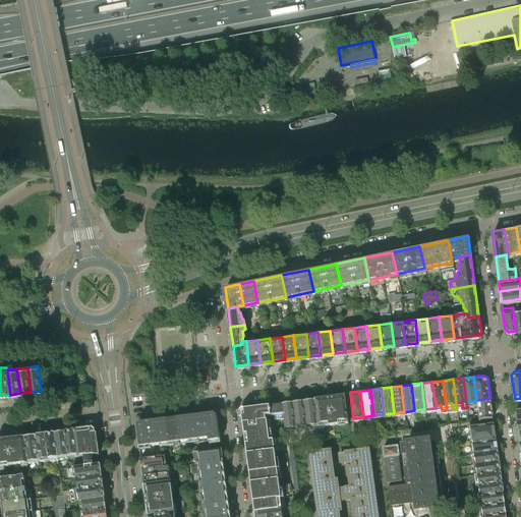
[(345,393),(334,394),(338,418),(343,418),(343,420),(348,420),(345,393)]
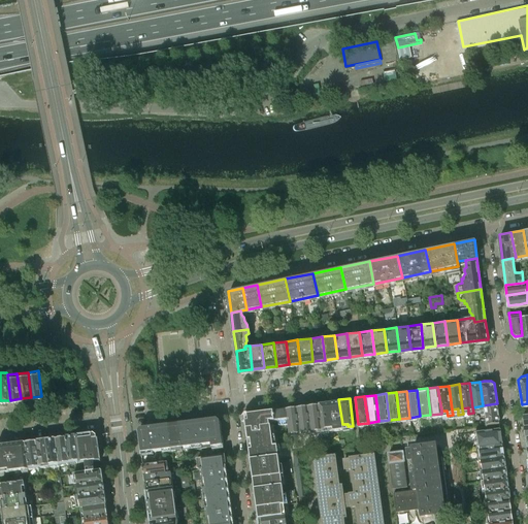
[(342,427),(342,424),(338,399),(329,400),(332,425),(338,425),(338,428),(342,427)]
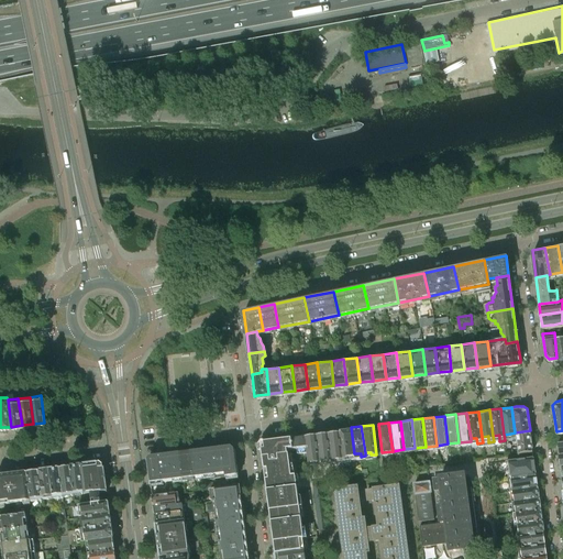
[(351,427),(339,429),(342,455),(350,453),(351,458),(355,457),(354,453),(351,427)]
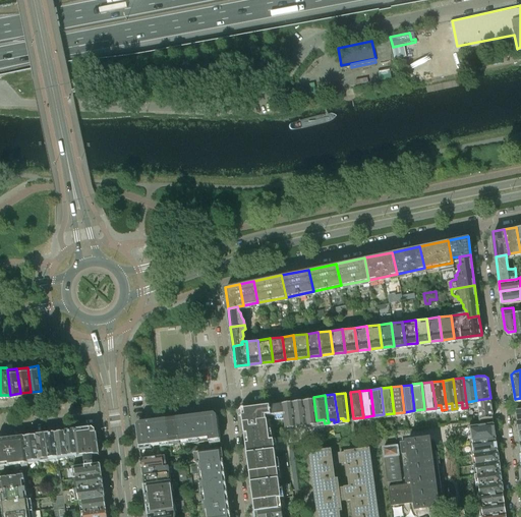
[(313,397),(303,398),(306,422),(306,425),(312,424),(312,422),(316,421),(316,420),(313,397)]
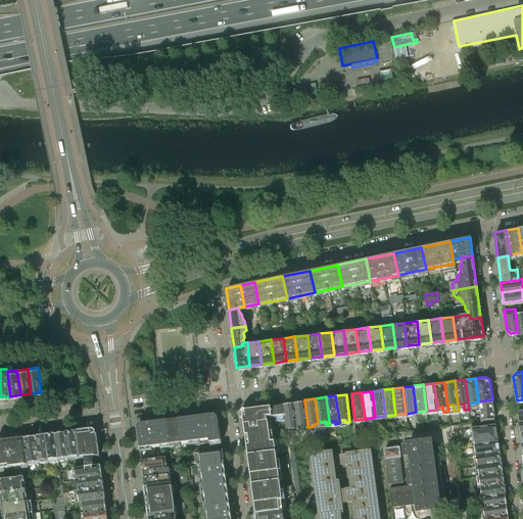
[(293,400),(296,426),(297,428),(303,427),(302,425),(307,424),(304,399),(293,400)]
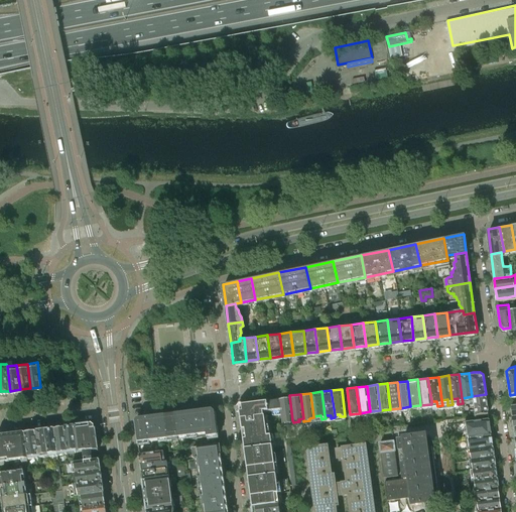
[(488,411),(486,394),(472,396),(468,397),(468,402),(474,402),(475,413),(488,411)]
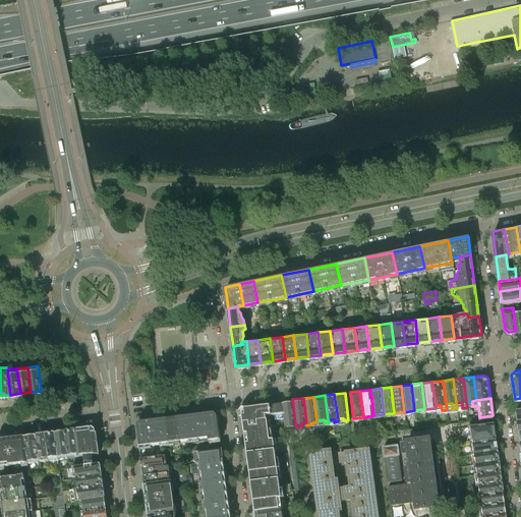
[(292,399),(282,401),(283,415),(284,415),(286,428),(292,427),(292,425),(295,424),(292,399)]
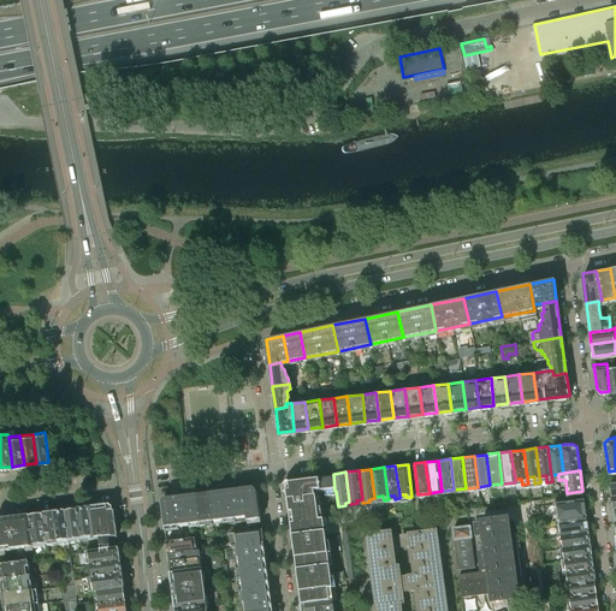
[(333,474),(320,475),(318,475),(319,487),(325,487),(325,492),(335,491),(333,474)]
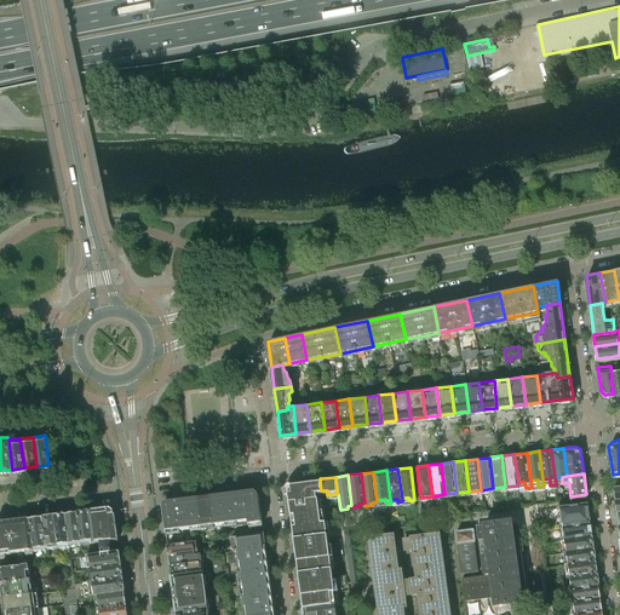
[(321,490),(320,478),(290,482),(287,487),(288,499),(316,495),(316,492),(321,490)]
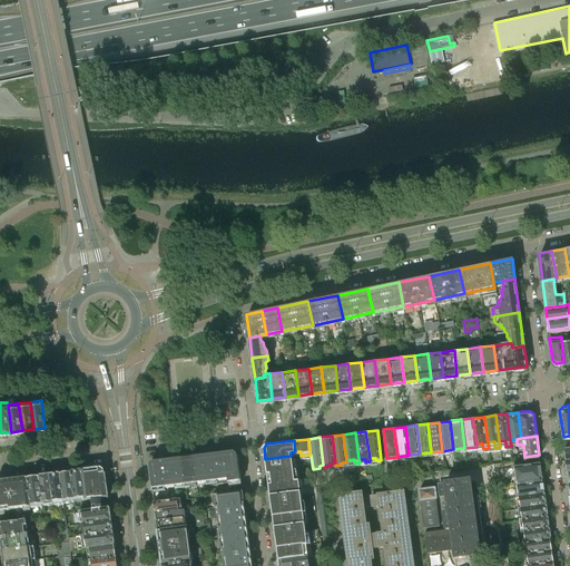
[(234,448),(229,449),(224,449),(228,479),(241,478),(237,451),(234,448)]
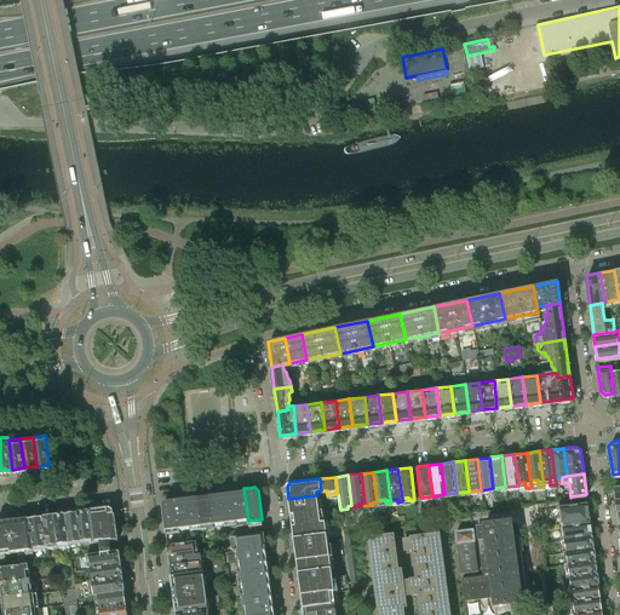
[(244,488),(228,490),(222,492),(225,524),(248,521),(244,488)]
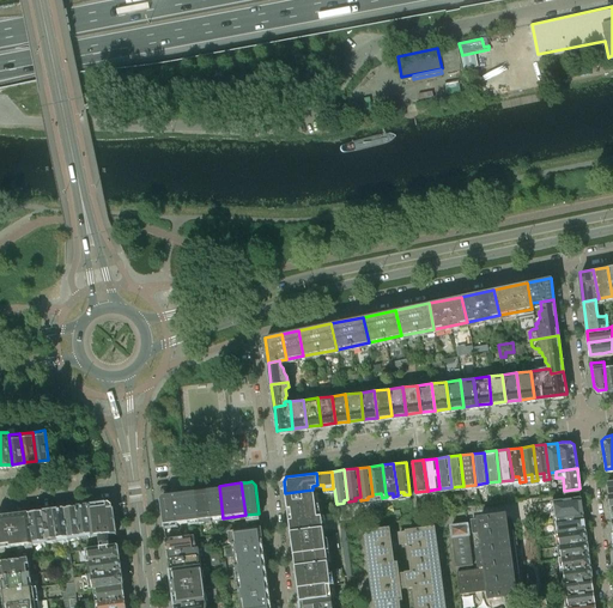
[(219,486),(207,487),(212,520),(212,516),(222,515),(223,518),(219,486)]
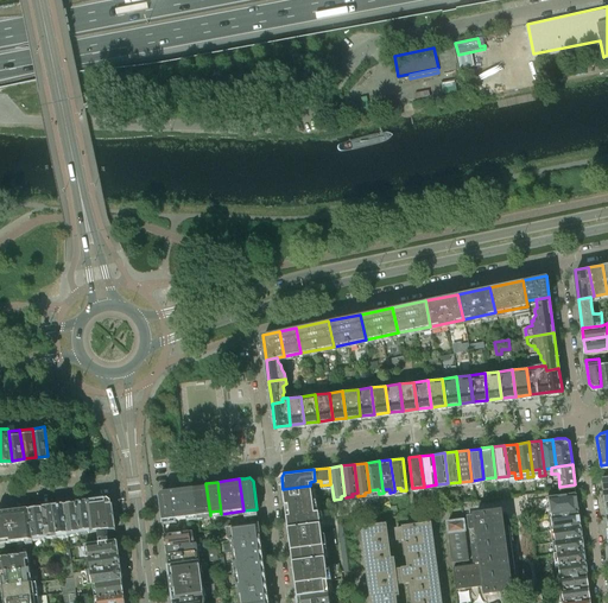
[(206,483),(194,484),(198,516),(210,515),(206,483)]
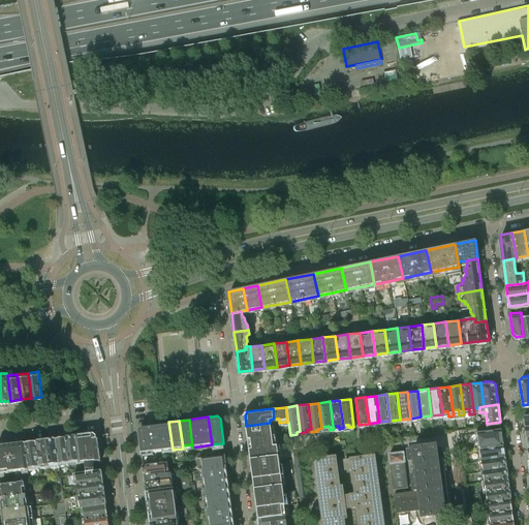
[(168,422),(154,424),(141,426),(137,429),(141,451),(172,446),(172,450),(173,450),(168,422)]
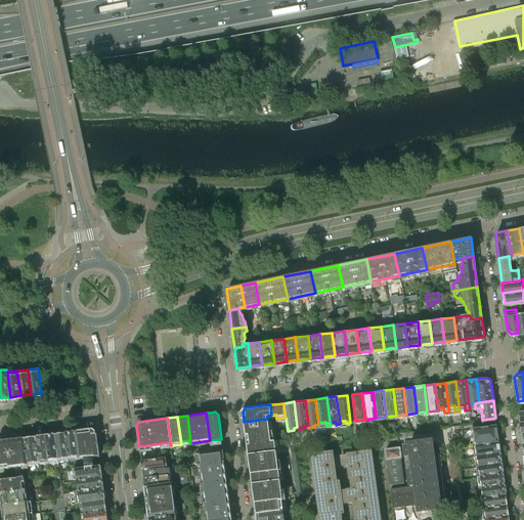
[(274,439),(272,429),(270,429),(268,419),(267,419),(244,422),(247,443),(274,439)]
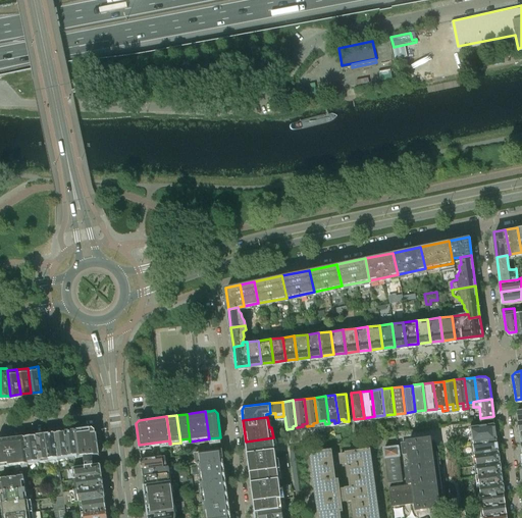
[(469,424),(471,442),(497,438),(494,421),(469,424)]
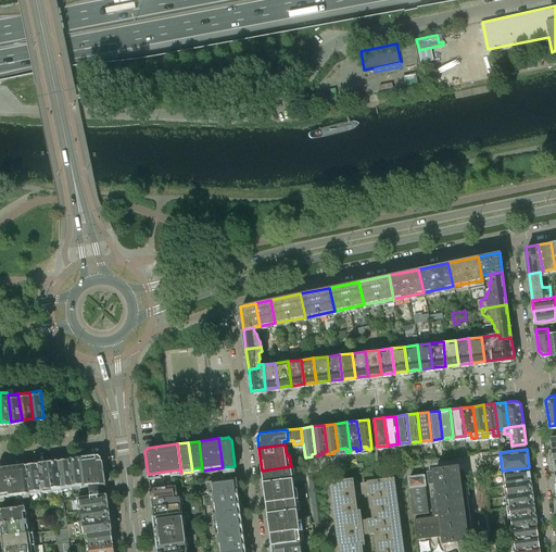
[(105,481),(102,458),(102,456),(99,453),(90,454),(93,483),(105,481)]
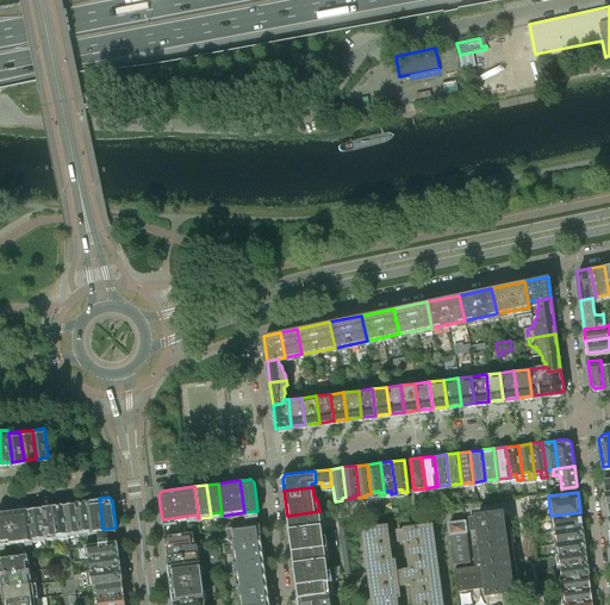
[(103,529),(99,498),(87,499),(91,526),(98,525),(99,530),(103,529)]
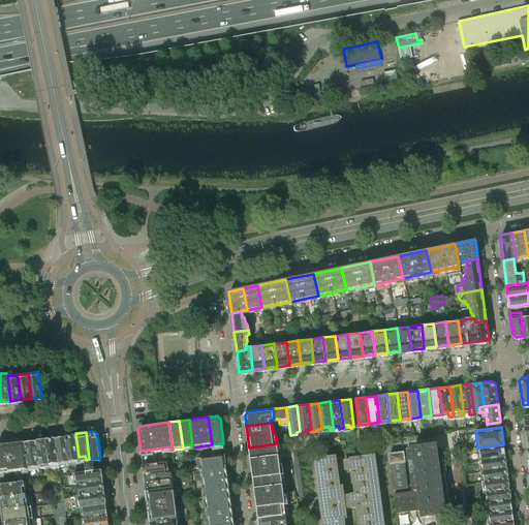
[(79,457),(75,433),(66,435),(69,458),(75,458),(75,461),(80,461),(79,457)]
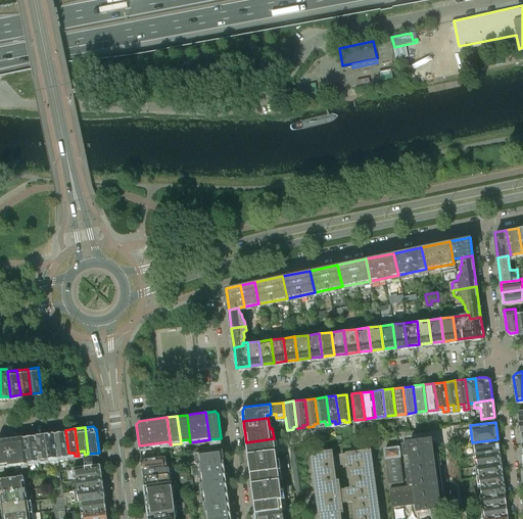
[(65,430),(55,431),(58,455),(64,454),(65,457),(68,457),(68,453),(65,430)]
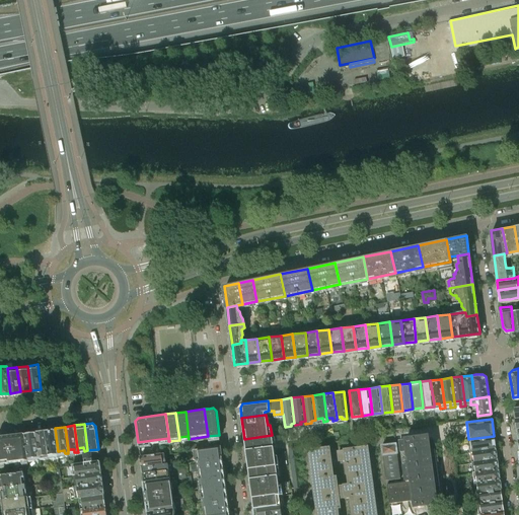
[(55,428),(45,429),(49,452),(54,451),(55,455),(59,454),(58,451),(55,428)]
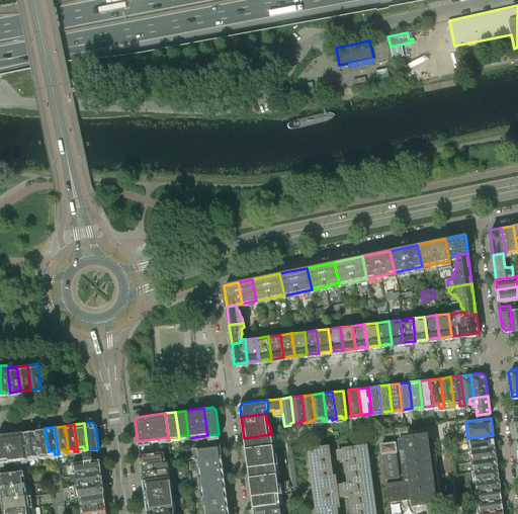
[(45,428),(35,429),(38,452),(45,451),(45,455),(49,455),(49,451),(45,428)]
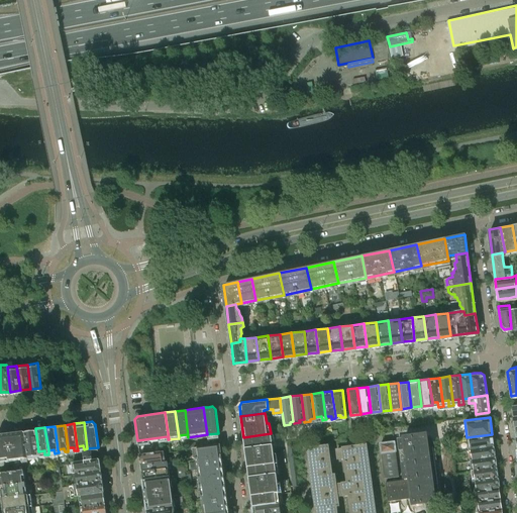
[(25,430),(28,453),(28,454),(34,453),(34,455),(39,455),(38,451),(35,428),(25,430)]
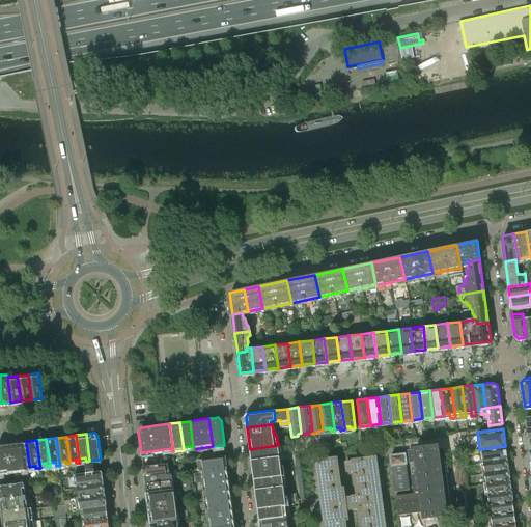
[(26,442),(16,443),(19,467),(20,471),(24,470),(23,466),(29,466),(26,442)]
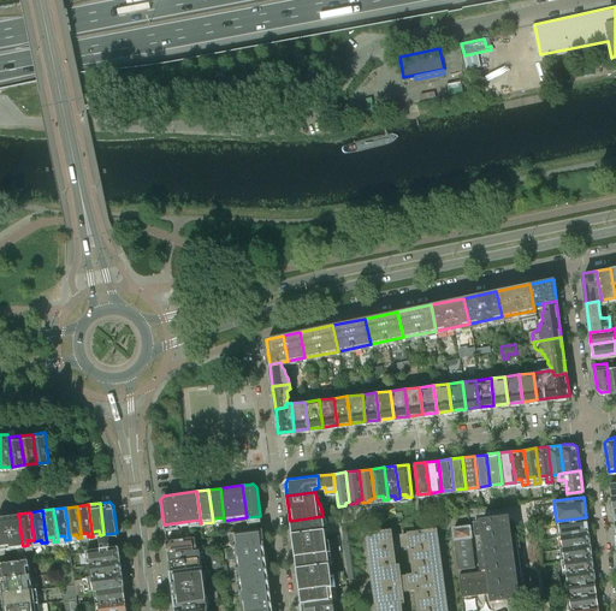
[(22,541),(18,514),(6,515),(11,547),(16,546),(16,543),(22,541)]
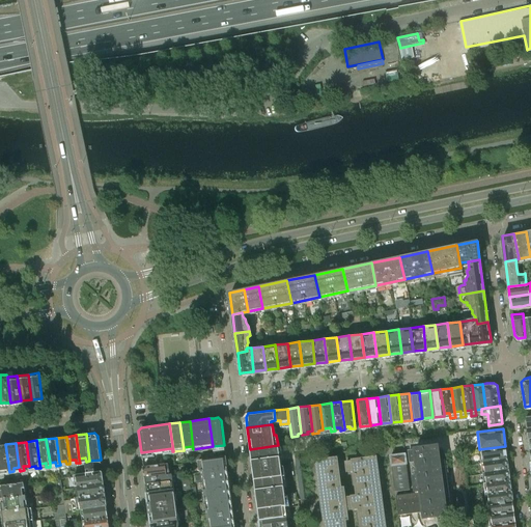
[(5,444),(0,444),(0,473),(9,472),(5,444)]
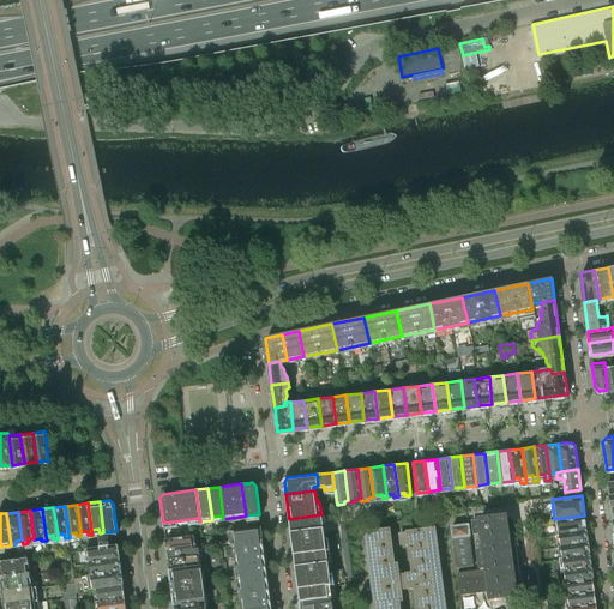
[(506,513),(489,516),(473,518),(474,530),(481,529),(483,549),(477,550),(480,566),(486,566),(489,597),(517,594),(506,513)]
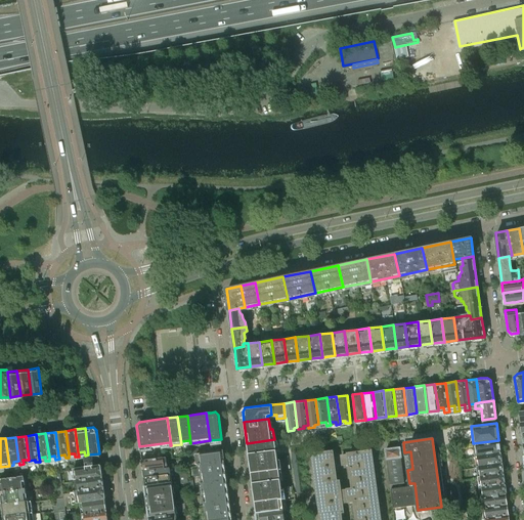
[(280,478),(276,448),(275,439),(274,439),(247,443),(252,482),(280,478)]
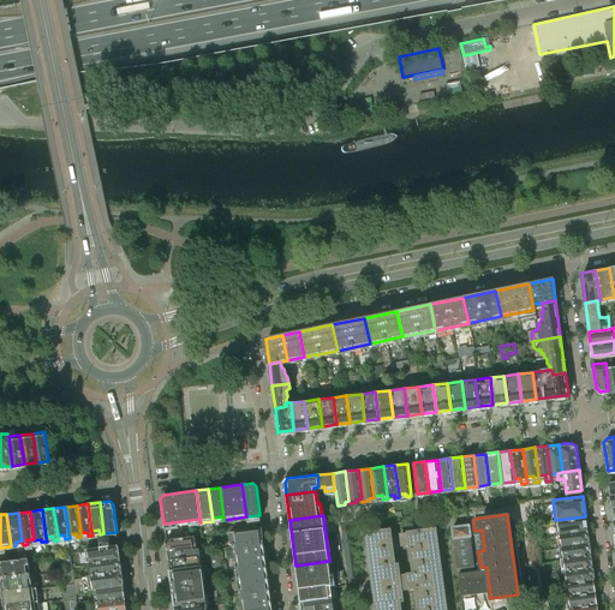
[(585,516),(555,520),(554,520),(556,533),(586,528),(585,516)]
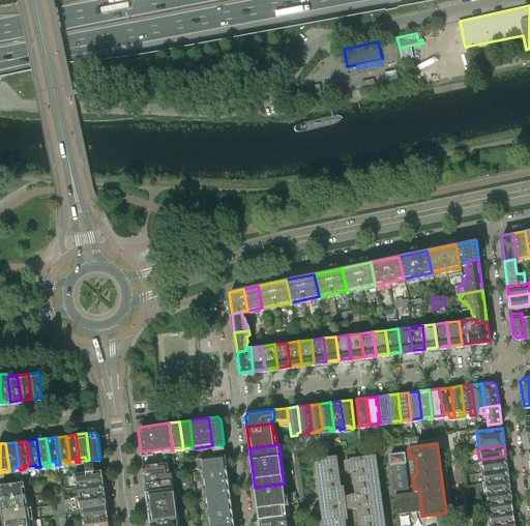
[(214,456),(213,448),(194,451),(195,458),(214,456)]
